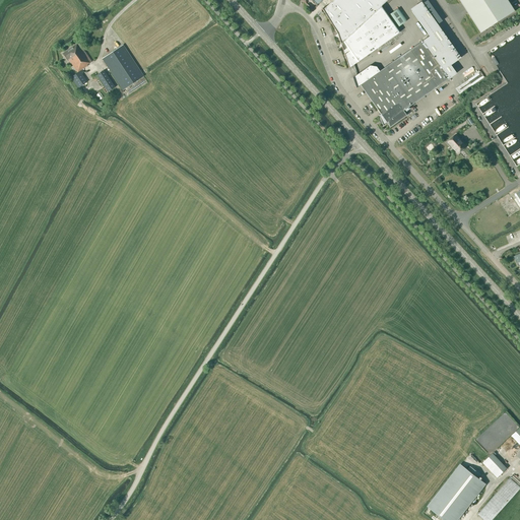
[(333,0),(323,10),(322,9),(337,34),(334,37),(338,36),(349,68),(399,33),(381,6),(387,0),(333,0)]
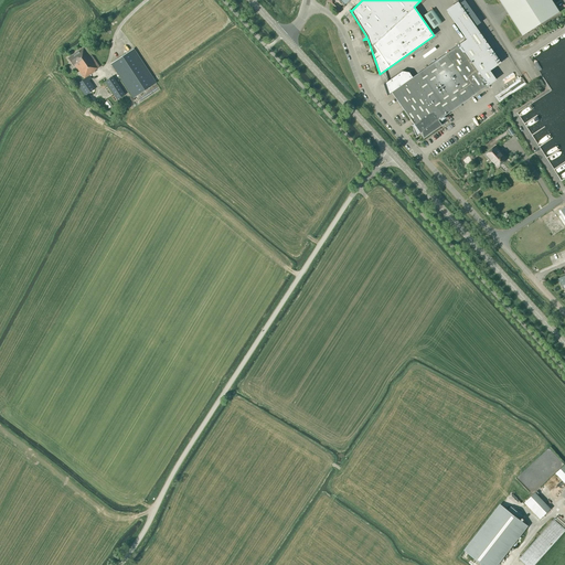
[(499,0),(523,36),(560,12),(552,0),(499,0)]
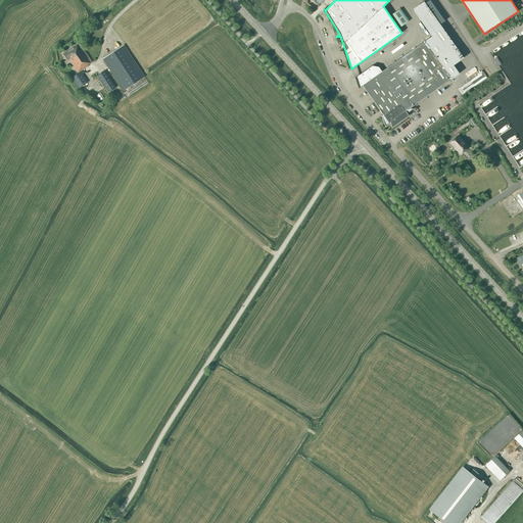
[(429,1),(425,4),(427,8),(433,16),(438,13),(429,1)]
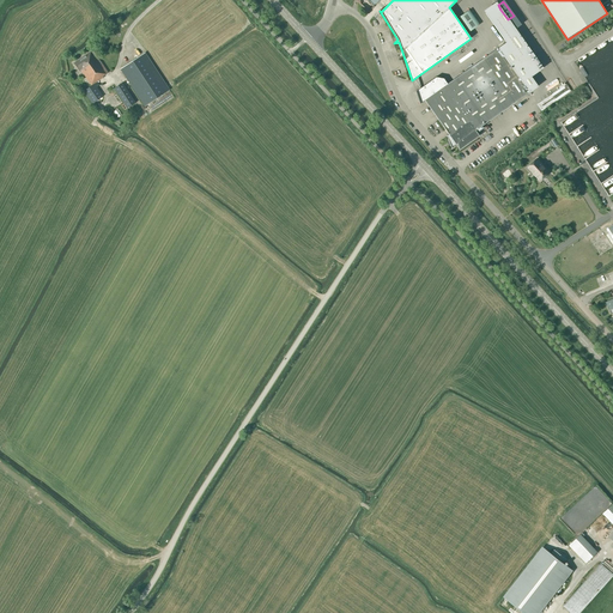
[(479,135),(475,131),(538,86),(530,77),(542,68),(508,19),(501,10),(497,12),(489,18),(505,43),(447,84),(443,79),(436,78),(416,92),(419,104),(420,104),(424,101),(448,135),(447,135),(451,149),(451,147),(457,144),(460,150),(459,151),(480,135),(479,135)]
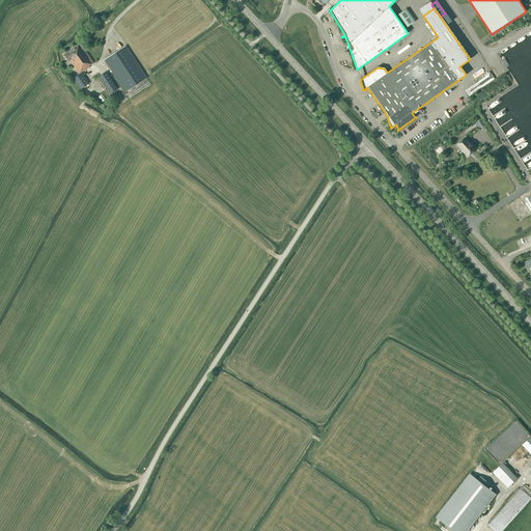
[(407,8),(397,16),(406,28),(415,22),(407,8)]
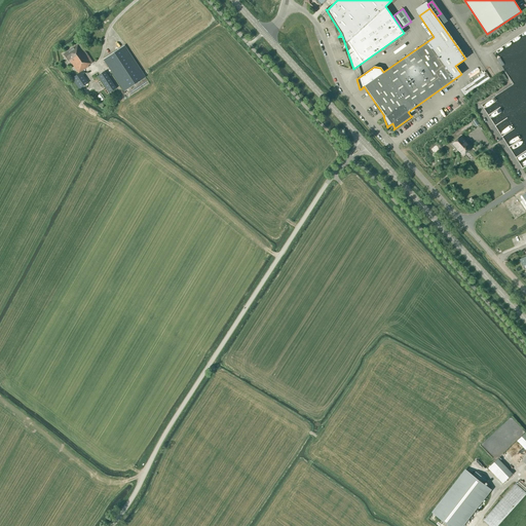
[(92,63),(79,43),(63,54),(67,62),(69,60),(79,74),(72,78),(79,88),(88,83),(83,75),(85,73),(83,70),(88,67),(87,66),(92,63)]
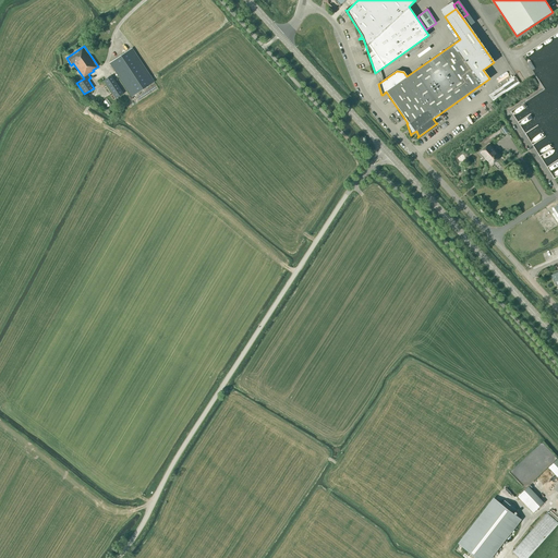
[(132,97),(154,82),(132,48),(109,63),(132,97)]
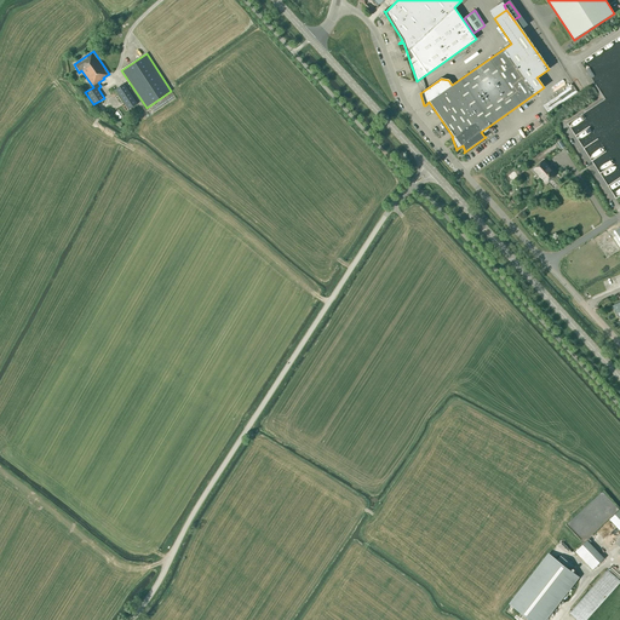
[(128,109),(137,104),(124,84),(115,90),(128,109)]
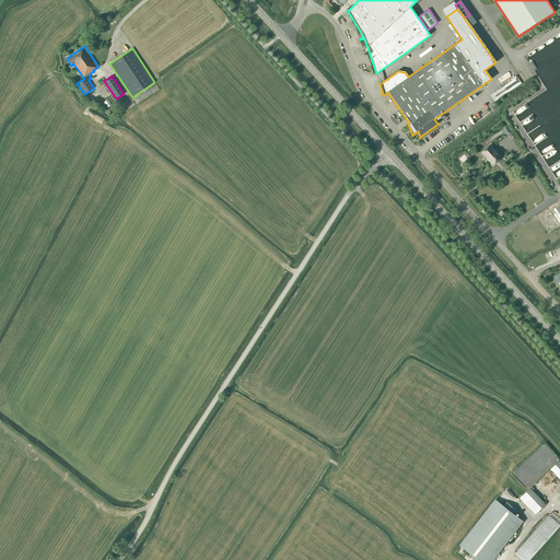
[(492,149),(490,147),(482,153),(490,162),(491,162),(493,165),(501,159),(498,155),(499,154),(493,149),(492,149)]
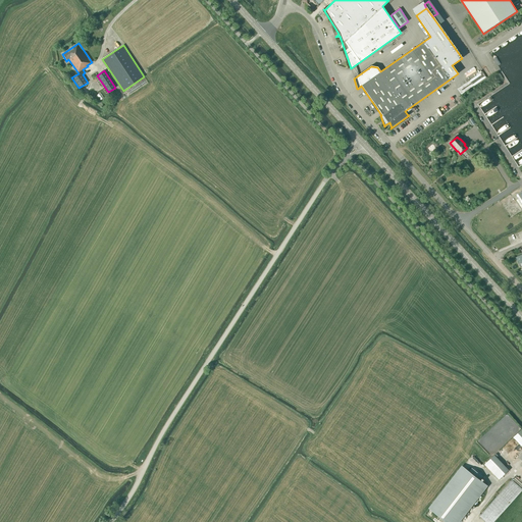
[(521,429),(513,438),(521,448),(521,429)]
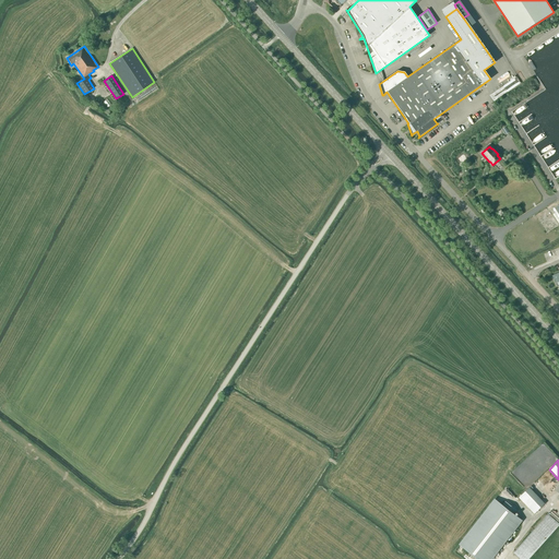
[(534,513),(544,504),(528,488),(519,497),(534,513)]
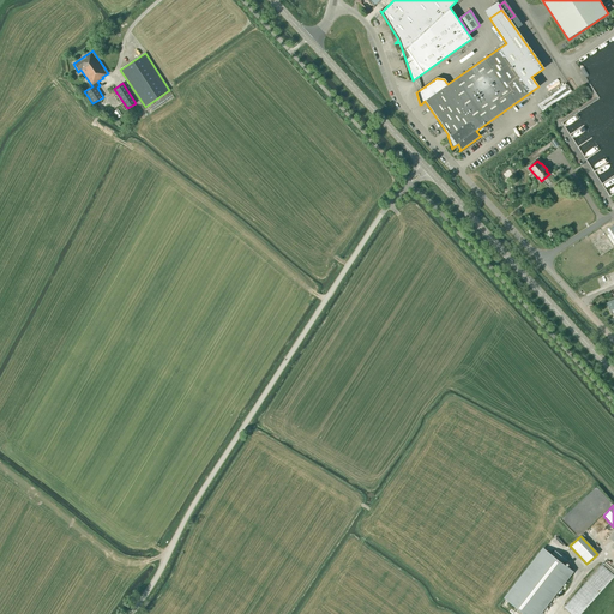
[(505,597),(524,613),(539,613),(572,571),(565,565),(569,561),(557,551),(553,555),(543,548),(505,597)]
